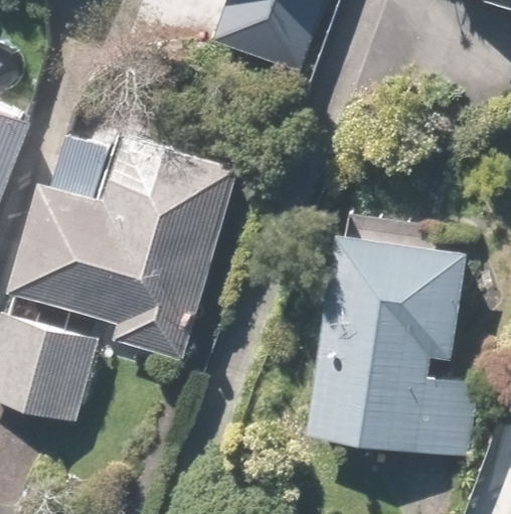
[(227,0),(215,44),(307,69),(326,0),(227,0)]
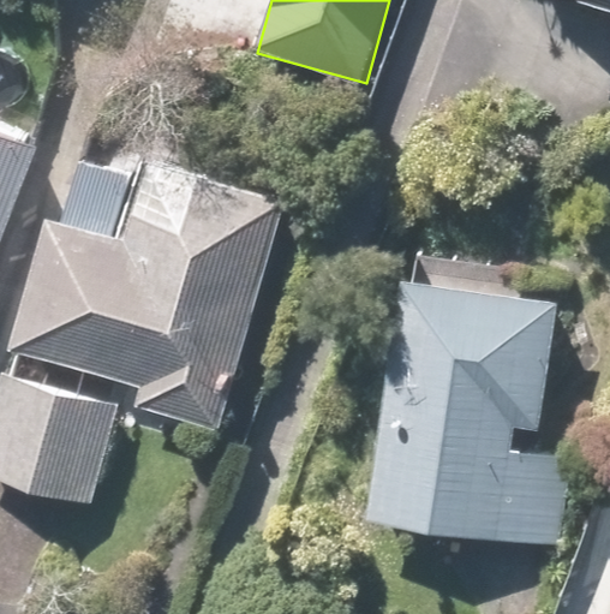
[(576,0),(609,11),(609,0),(576,0)]
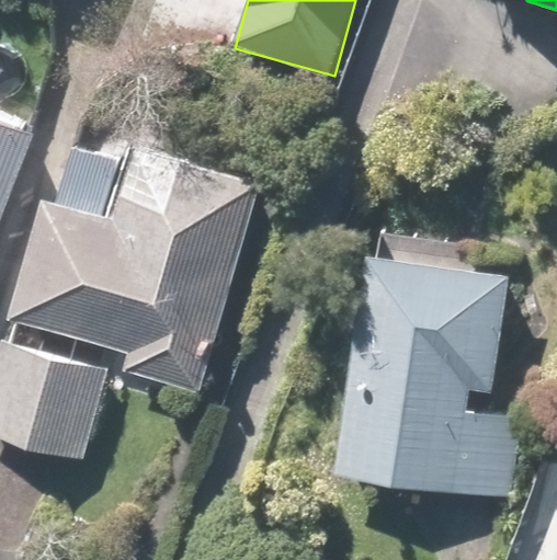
[(0,220),(37,129),(0,114),(0,220)]
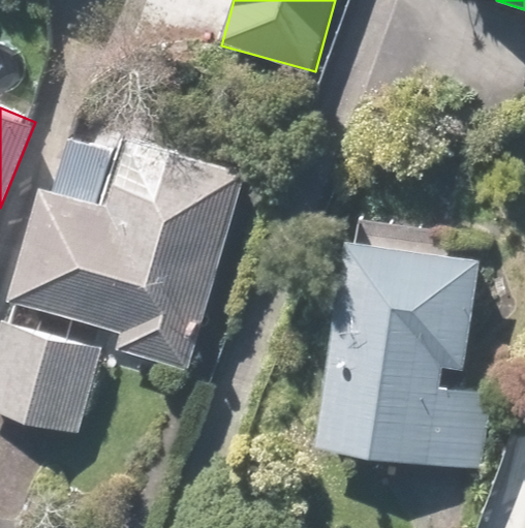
[(115,358),(191,375),(238,168),(71,130),(59,185),(35,180),(9,294),(124,320),(115,358)]
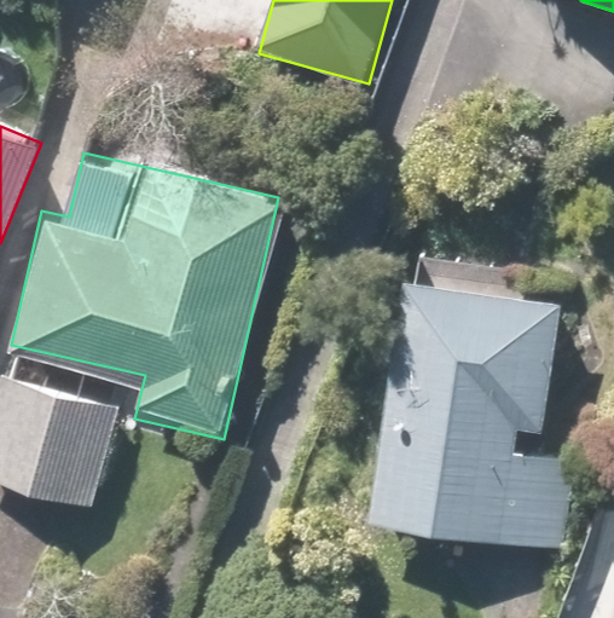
[(548,438),(560,293),(392,279),(372,533),(565,549),(572,465),(519,460),(520,437),(548,438)]
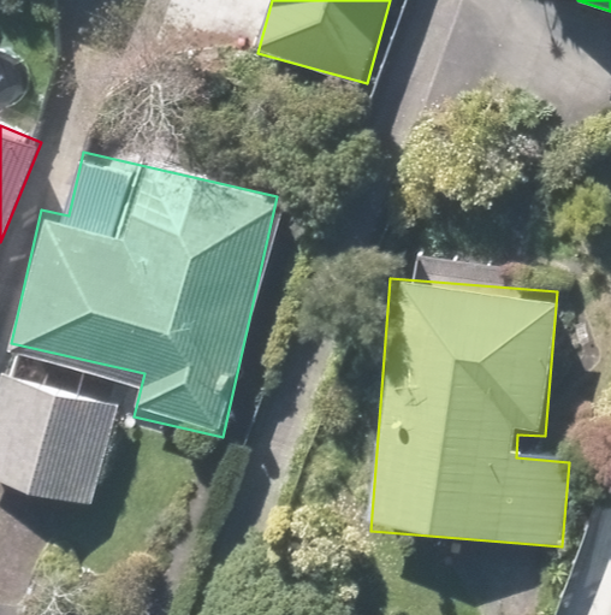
[(117,402),(0,374),(0,485),(92,507),(117,402)]
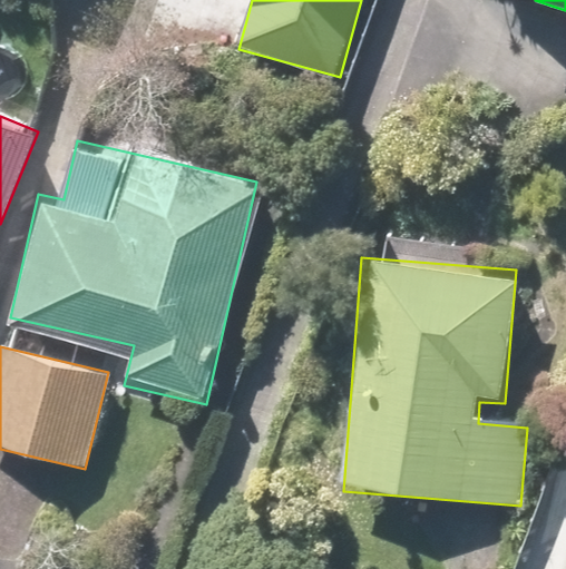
All buildings are outlined.
